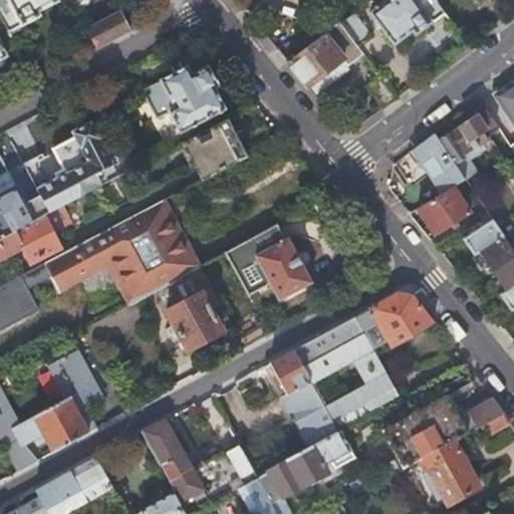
[(0,0),(0,15),(11,36),(21,30),(22,30),(24,27),(24,23),(40,15),(38,11),(58,0),(0,0)]
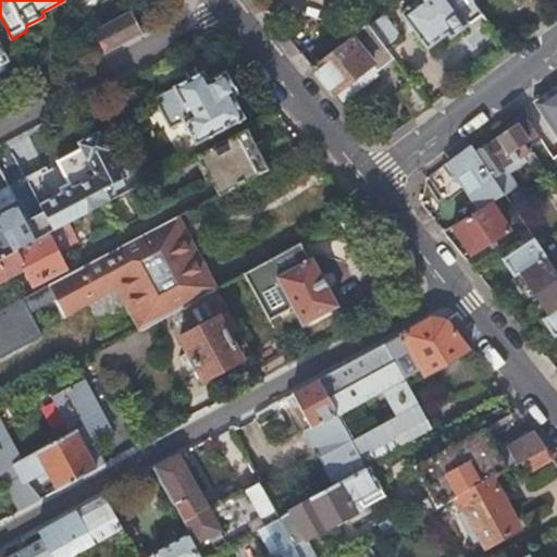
[(77,0),(81,5),(83,7),(88,9),(90,9),(95,7),(97,2),(97,0),(77,0)]
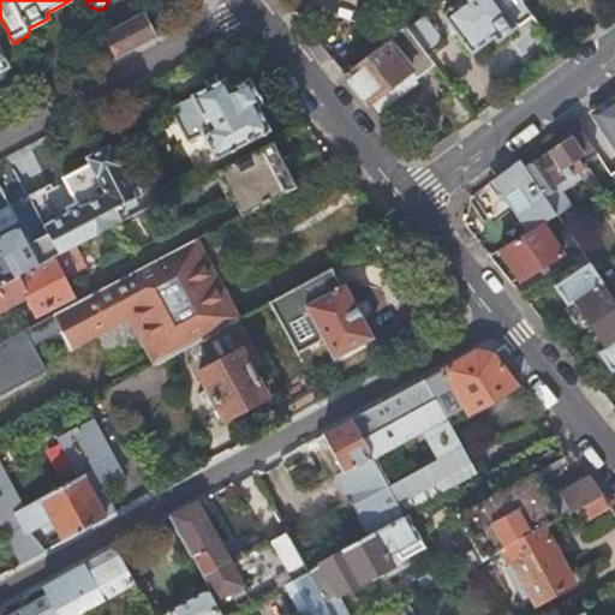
[(519,0),(464,0),(443,16),(472,54),(495,37),(497,41),(532,16),(519,0)]
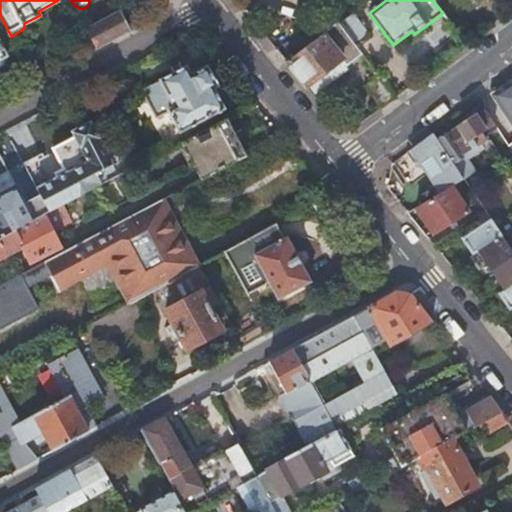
[(96,48),(129,30),(119,11),(86,28),(96,48)]
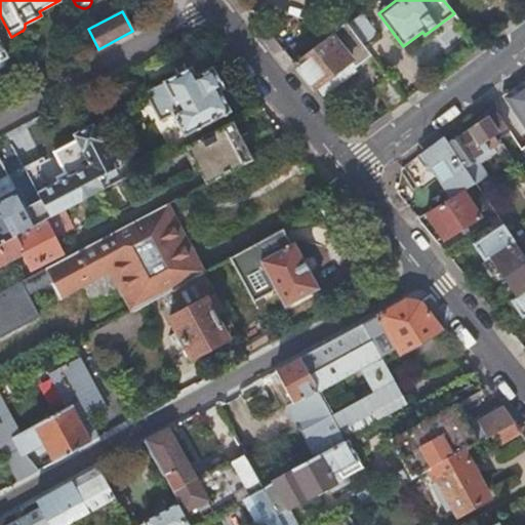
[(361,12),(347,23),(366,48),(379,37),(361,12)]
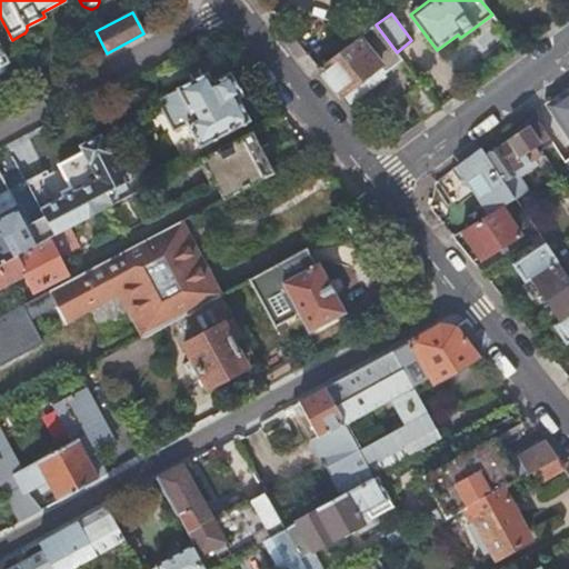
[(376,25),(319,69),(341,98),(345,96),(351,103),(383,78),(381,73),(395,65),(397,67),(403,62),(397,52),(376,25)]
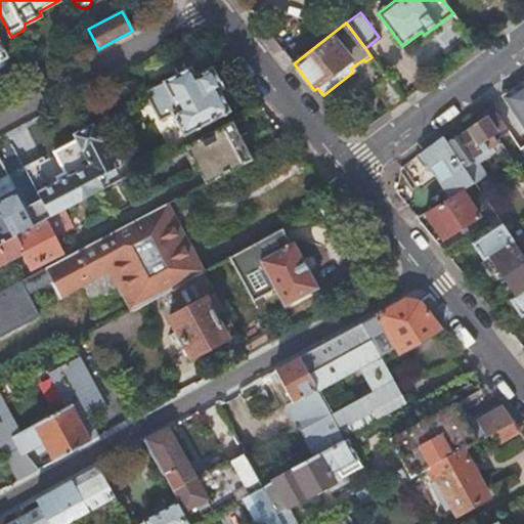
[(184,133),(229,110),(219,90),(220,90),(220,84),(213,69),(209,68),(194,75),(190,67),(168,78),(168,80),(148,90),(147,96),(161,119),(173,113),(184,133)]
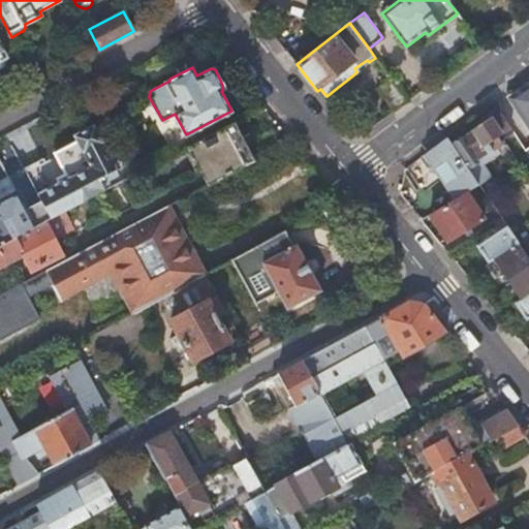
[(377,89),(394,112),(408,101),(392,79),(377,89)]
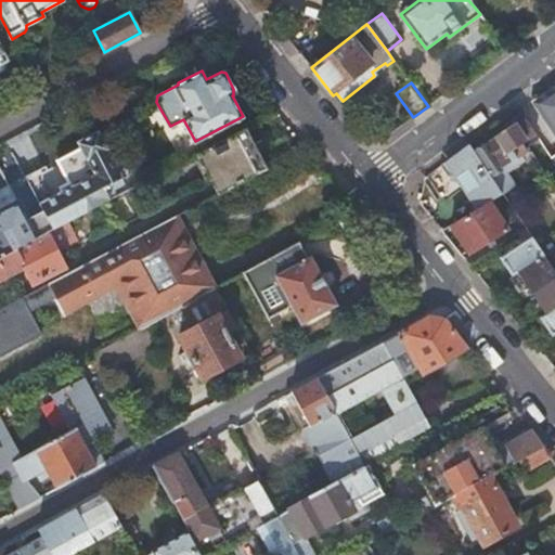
[(554,97),(553,98),(551,93),(534,103),(554,134),(554,97)]
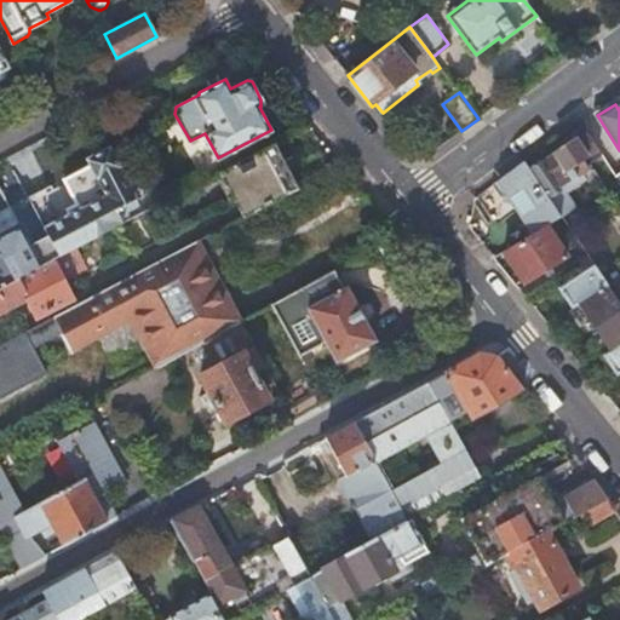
[(597,153),(584,133),(573,142),(530,170),(549,197),(586,171),(581,162),(597,153)]
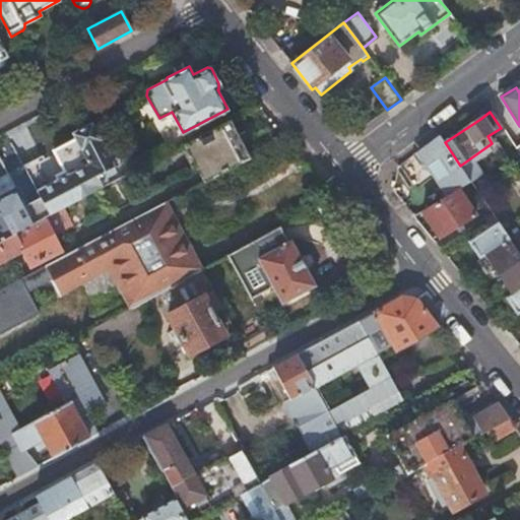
[(250,156),(232,119),(186,143),(205,180),(250,156)]
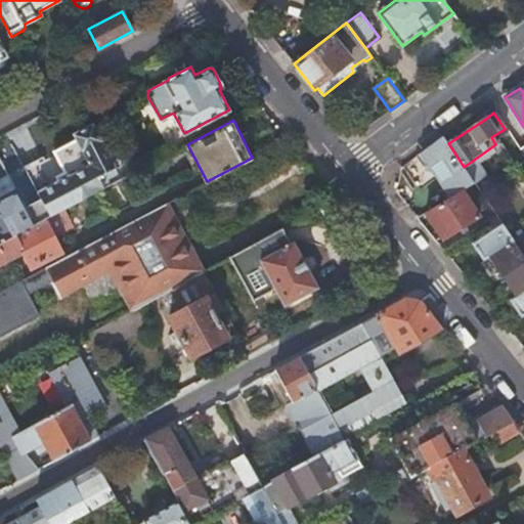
[(59,212),(104,187),(99,178),(117,168),(92,125),(74,134),(77,139),(54,151),(67,177),(58,182),(61,188),(36,202),(32,193),(0,210),(0,211),(12,235),(44,219),(45,218),(49,217),(59,212)]
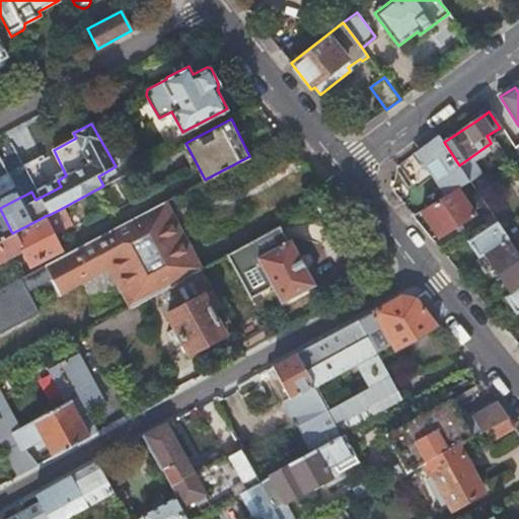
[(444,142),(438,134),(419,148),(423,155),(444,142)]
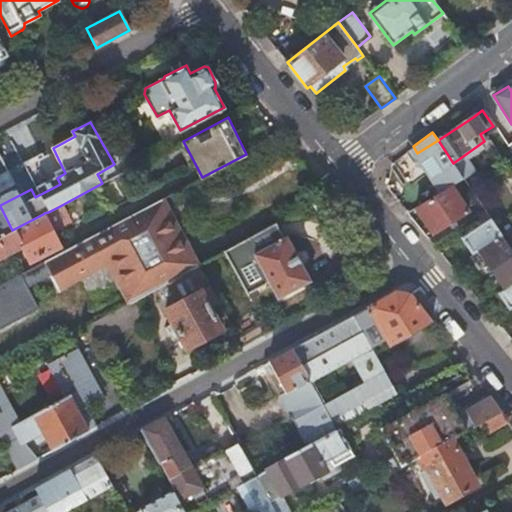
[(453,163),(438,140),(417,153),(437,182),(443,191),(450,187),(455,184),(463,178),(453,163)]
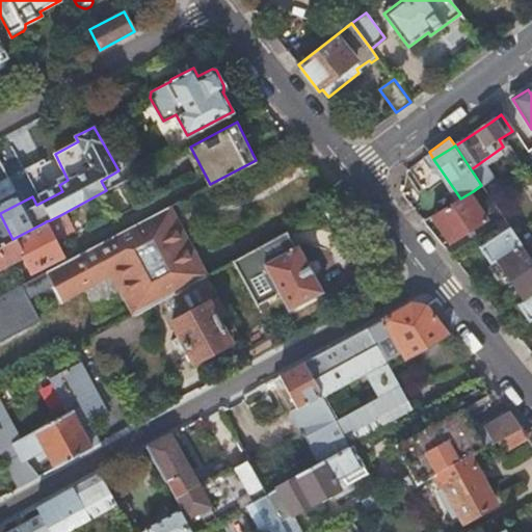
[(487,195),(481,185),(473,191),(479,201),(487,195)]
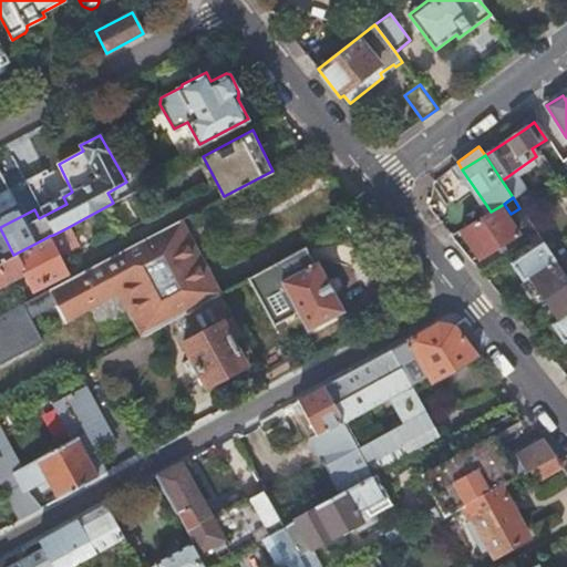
[(491,212),(460,230),(478,260),(517,238),(498,207),(491,212)]
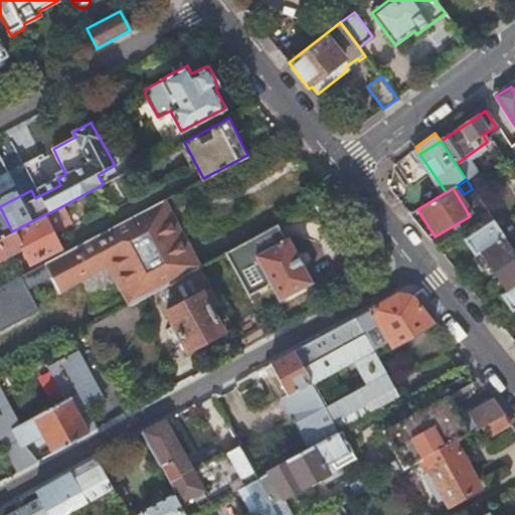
[(162,200),(0,285),(0,330),(37,310),(26,290),(50,277),(57,291),(114,261),(126,283),(121,287),(131,305),(139,301),(190,273),(198,268),(162,200)]
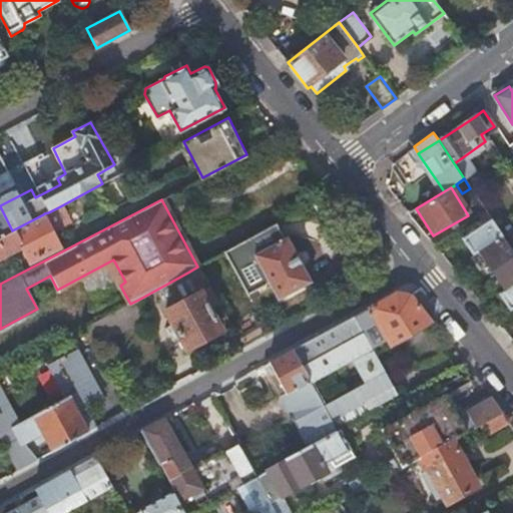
[(0,236),(12,230),(0,206),(0,236)]
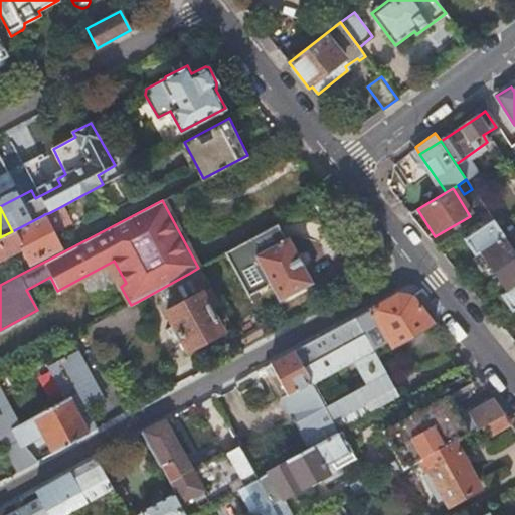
[(58,208),(48,213),(44,214),(43,215),(51,231),(66,224),(58,208)]
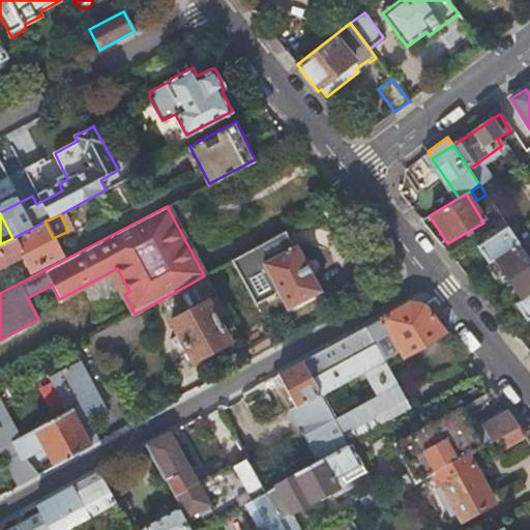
[(0,244),(0,266),(24,255),(32,270),(61,255),(53,238),(45,222),(12,238),(0,244)]
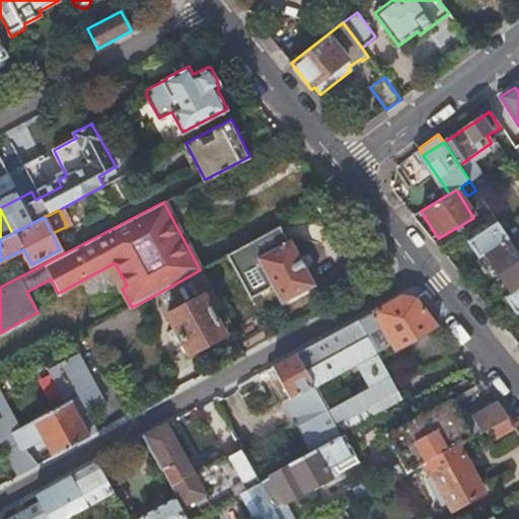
[(518,311),(518,254),(497,222),(468,241),(478,257),(485,253),(512,293),(505,297),(516,313),(518,311)]
